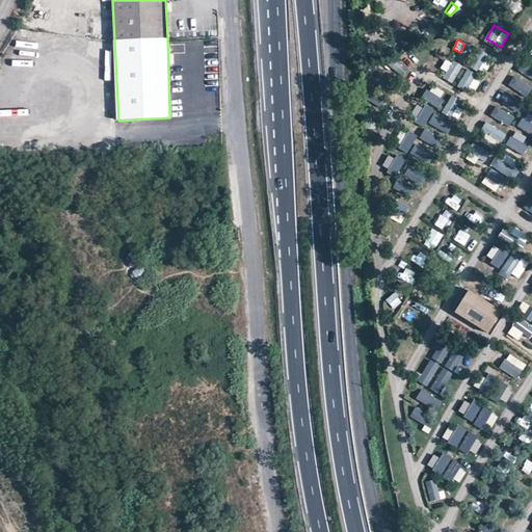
[(446,58),(441,69),(447,72),(443,78),(454,83),(462,67),(446,58)]
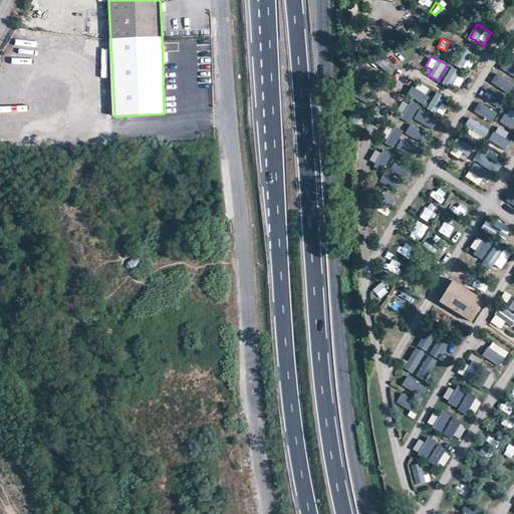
[(444,82),(459,90),(465,77),(450,69),(444,82)]
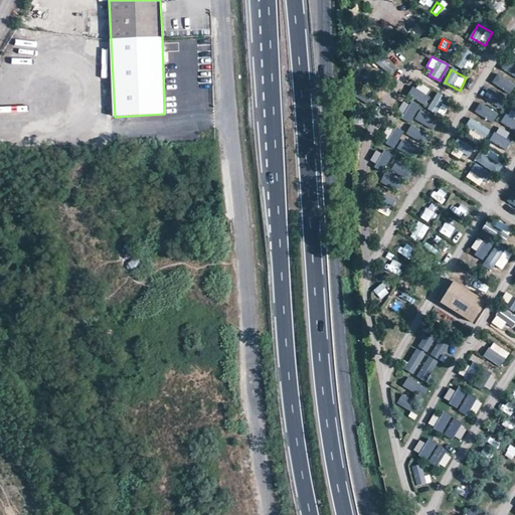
[(485,103),(506,107),(512,80),(498,77),(495,91),(488,89),(485,103)]
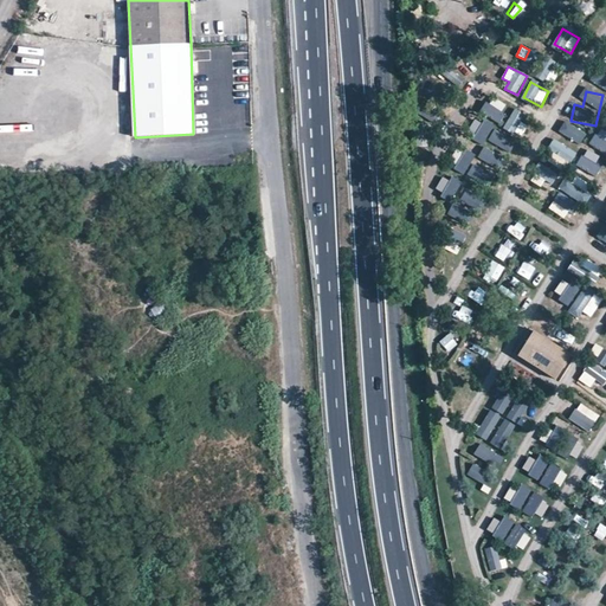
[(521,136),(530,122),(515,111),(505,126),(521,136)]
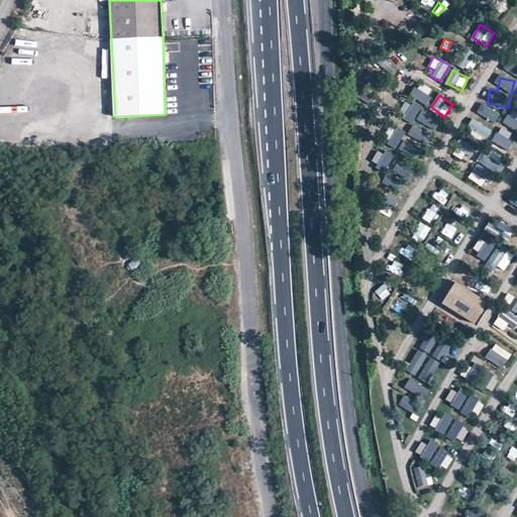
[(482,103),(476,113),(496,124),(501,114),(482,103)]
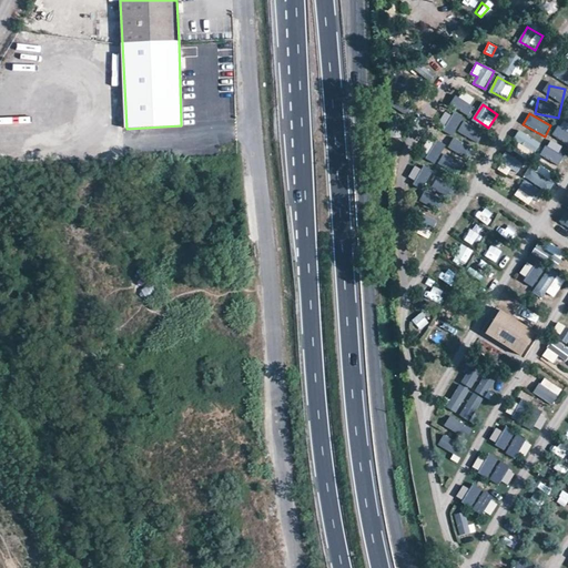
[(567,134),(567,123),(563,120),(557,128),(567,134)]
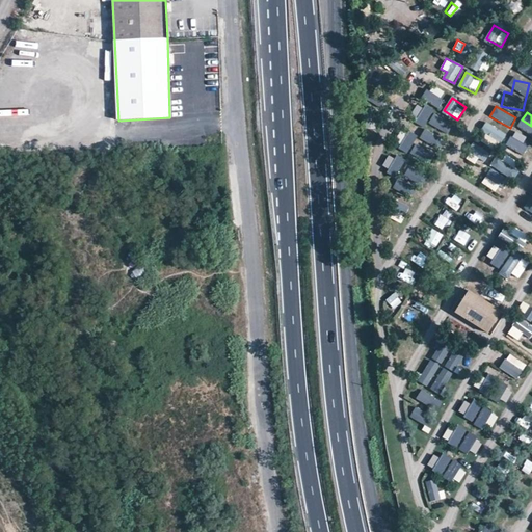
[(427,125),(428,126),(410,153),(428,164),(454,126),(434,113),(427,125)]
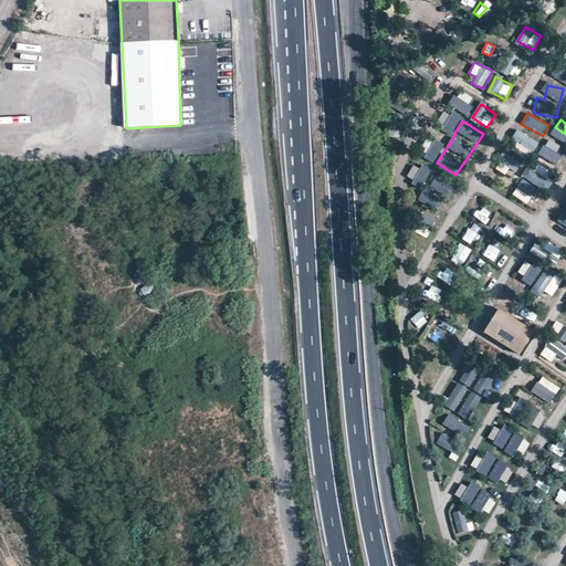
[(516,132),(512,140),(535,150),(538,142),(516,132)]
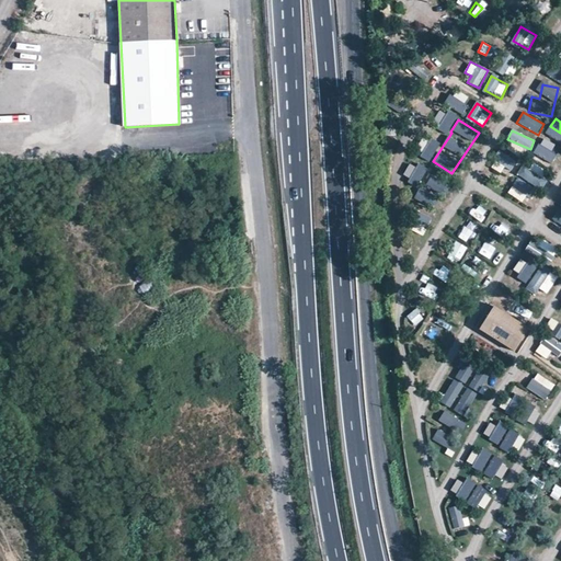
[(560,140),(547,130),(540,140),(558,153),(560,149),(560,140)]
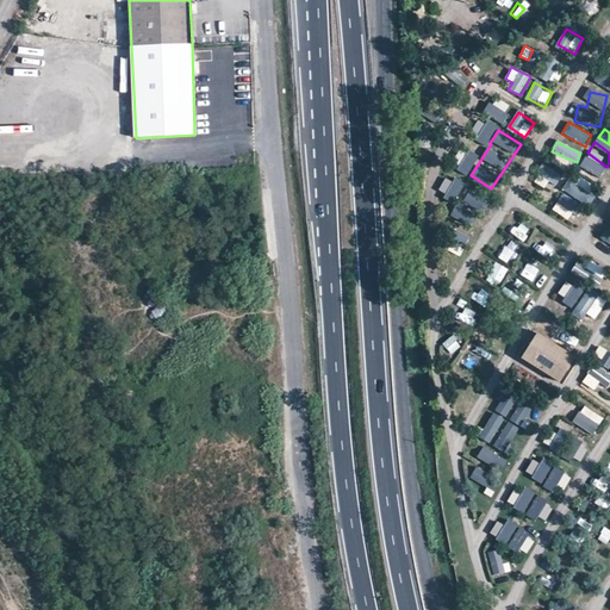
[(542,174),(560,180),(562,174),(545,168),(542,174)]
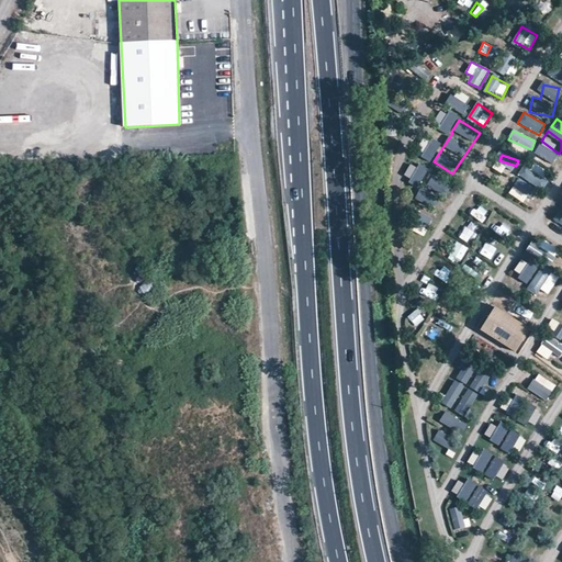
[(536,168),(525,173),(530,184),(541,179),(536,168)]
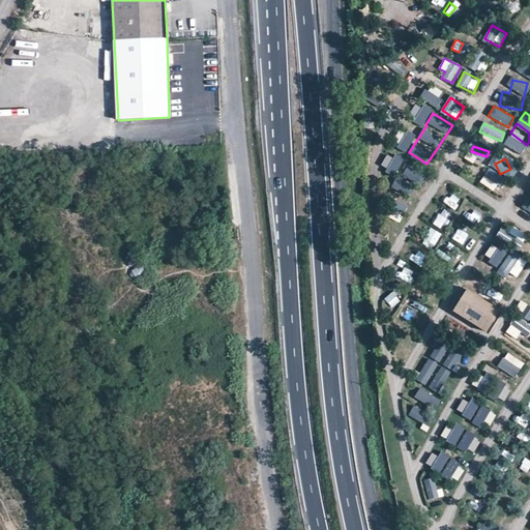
[(403,177),(391,172),(386,183),(408,194),(418,171),(408,166),(403,177)]
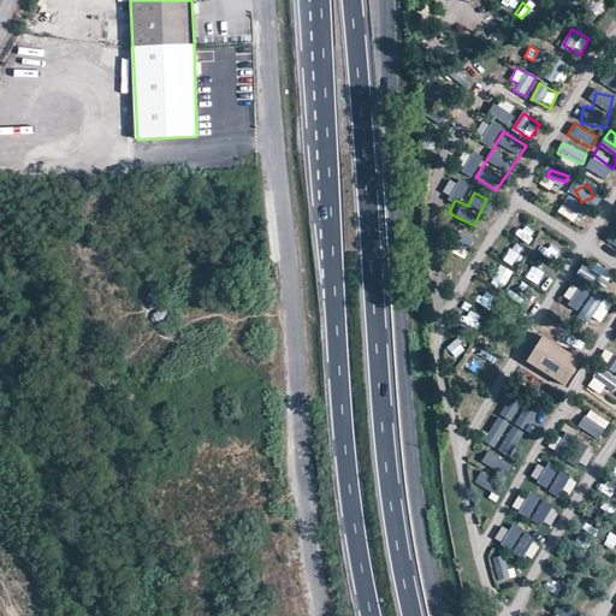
[(513,232),(527,241),(532,234),(519,224),(513,232)]
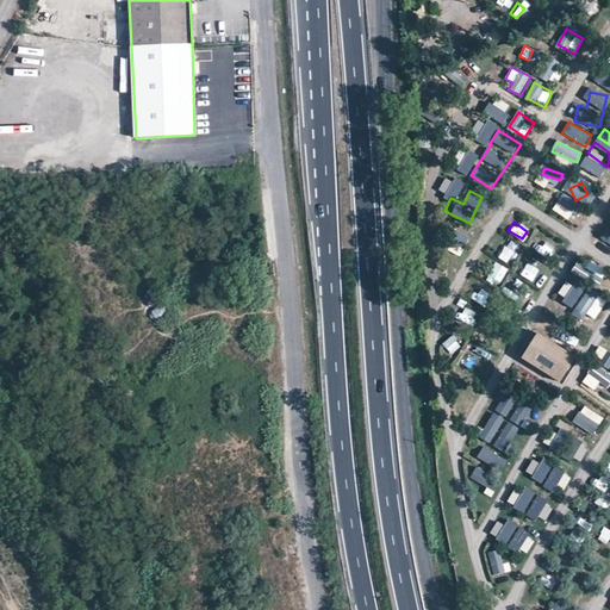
[(578,259),(573,272),(601,281),(605,268),(578,259)]
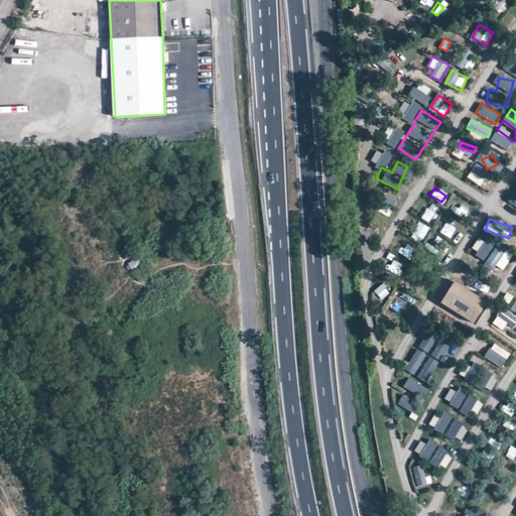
[(452,235),(458,225),(450,221),(444,230),(452,235)]
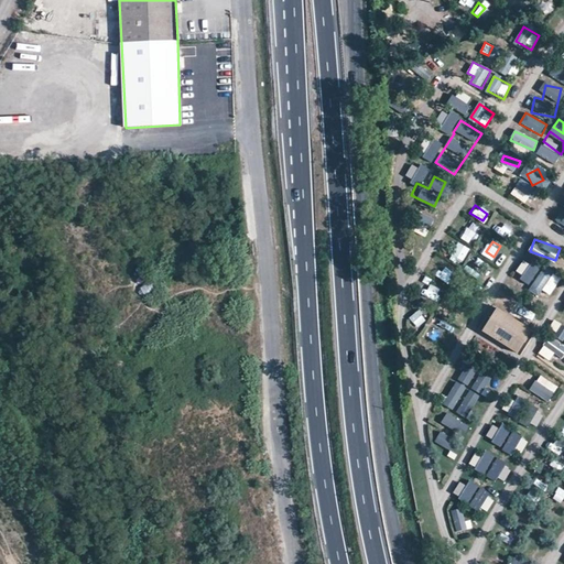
[(466,269),(473,278),(480,271),(474,263),(466,269)]
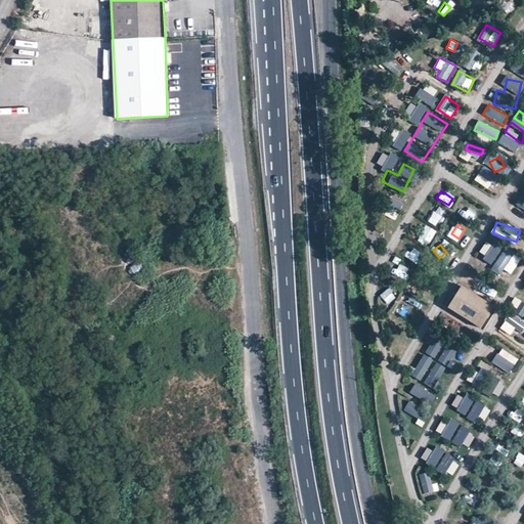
[(418,262),(422,253),(409,247),(405,255),(418,262)]
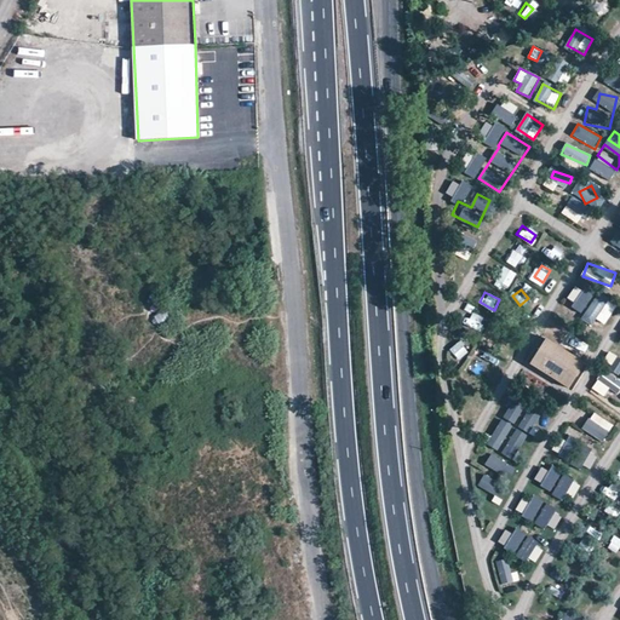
[(578,315),(583,308),(570,299),(566,308),(578,315)]
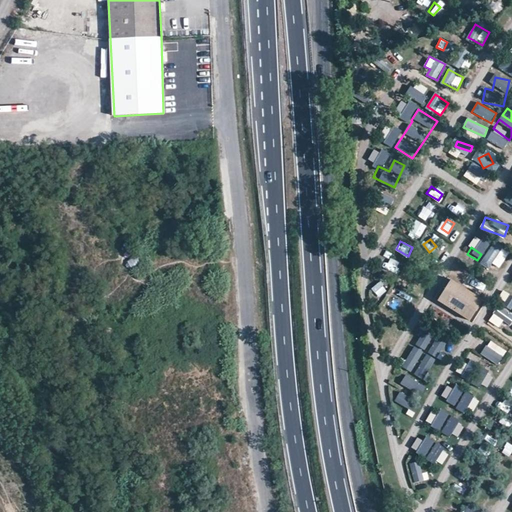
[(490,247),(484,261),(501,268),(507,254),(490,247)]
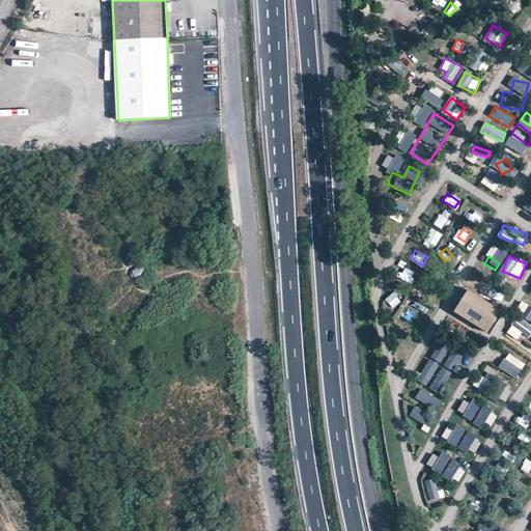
[(408,282),(414,272),(404,267),(398,278),(408,282)]
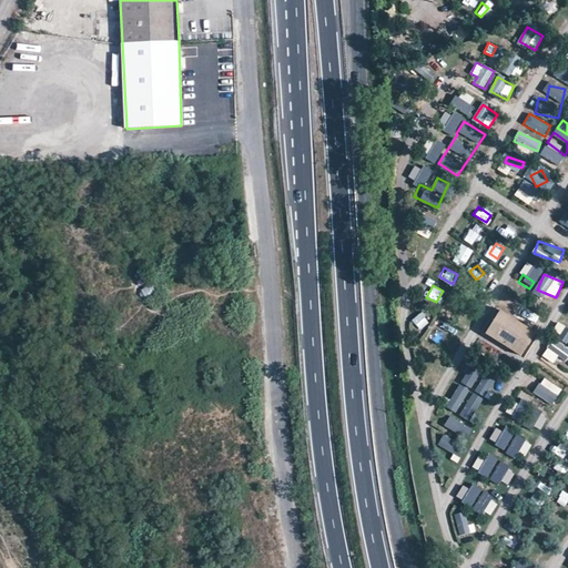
[(452,304),(448,311),(465,320),(468,314),(452,304)]
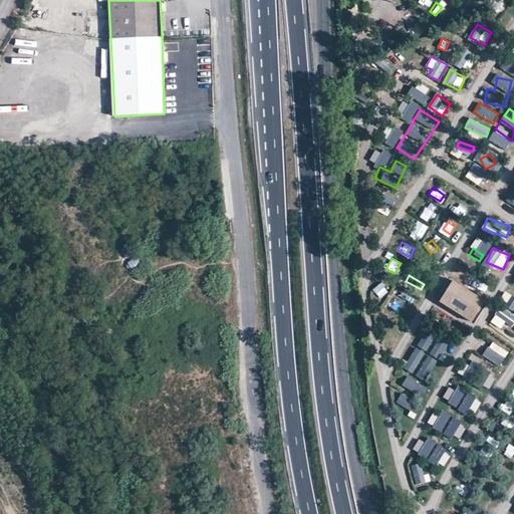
[(388,289),(391,281),(380,277),(377,285),(388,289)]
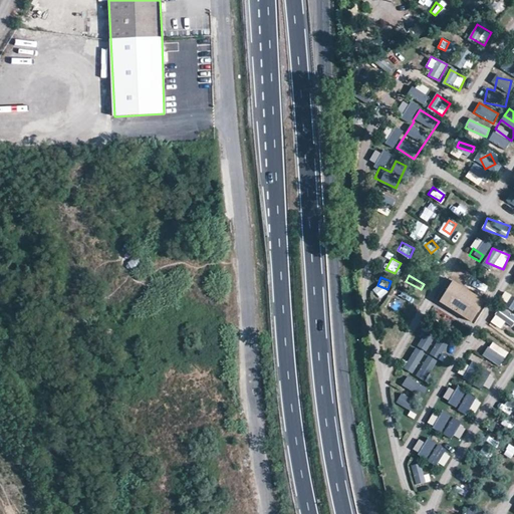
[(440,302),(472,322),(485,300),(453,281),(440,302)]
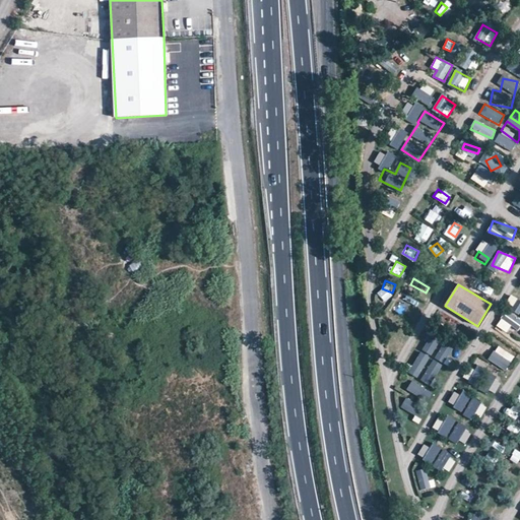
[(502,318),(496,328),(507,334),(513,325),(502,318)]
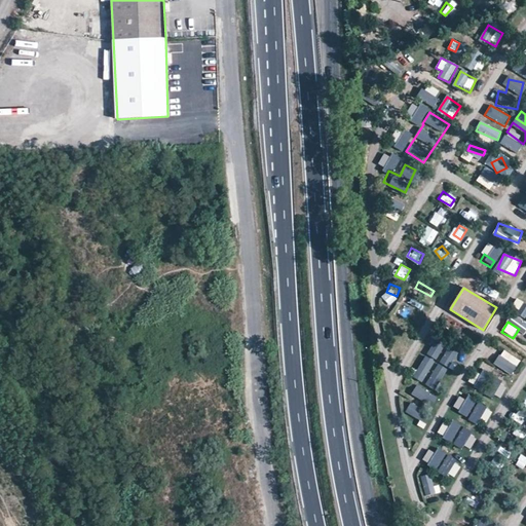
[(408,349),(407,337),(392,338),(393,350),(408,349)]
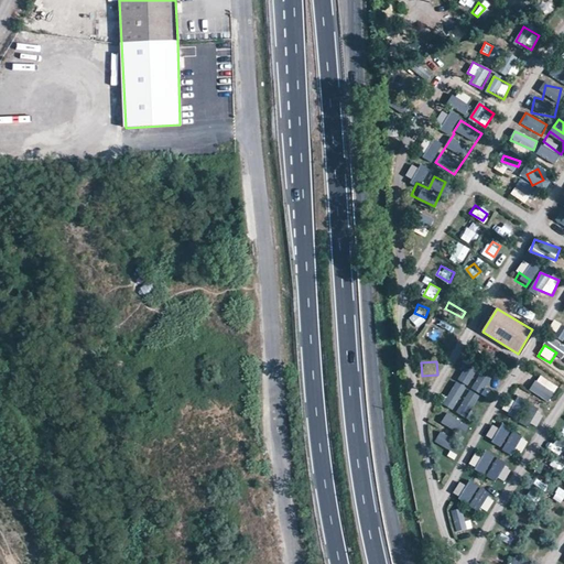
[(455,411),(475,370),(464,366),(444,405),(455,411)]
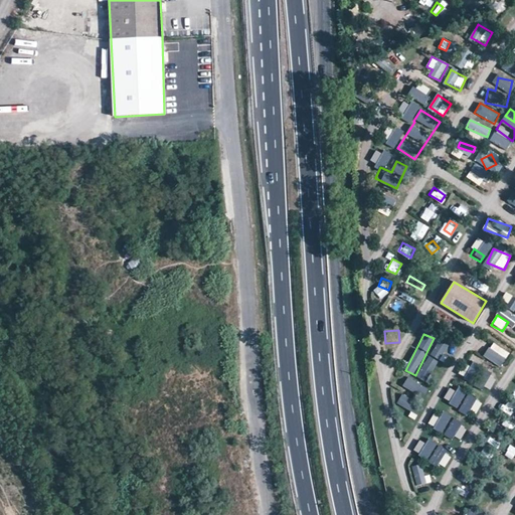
[(433,357),(440,358),(443,345),(436,343),(433,357)]
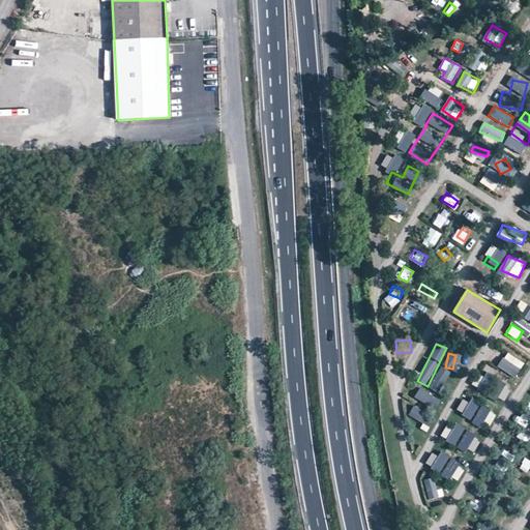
[(506,353),(498,366),(516,378),(524,364),(506,353)]
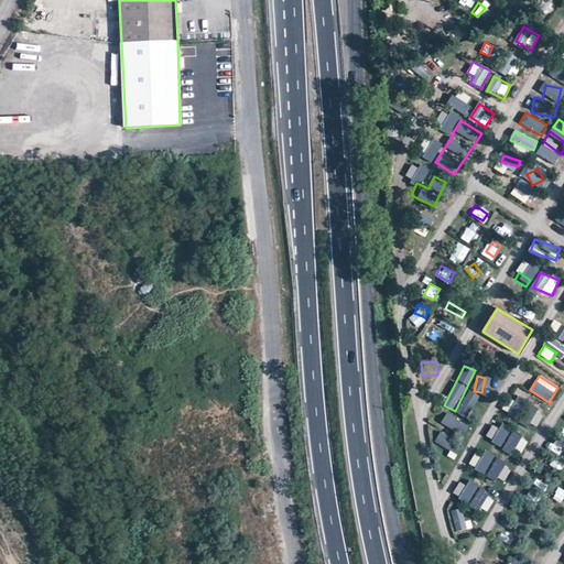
[(512,400),(531,413),(539,401),(520,389),(512,400)]
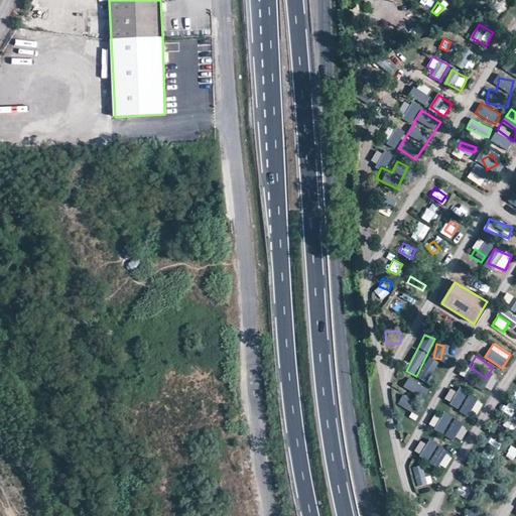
[(430,358),(420,374),(430,380),(440,364),(430,358)]
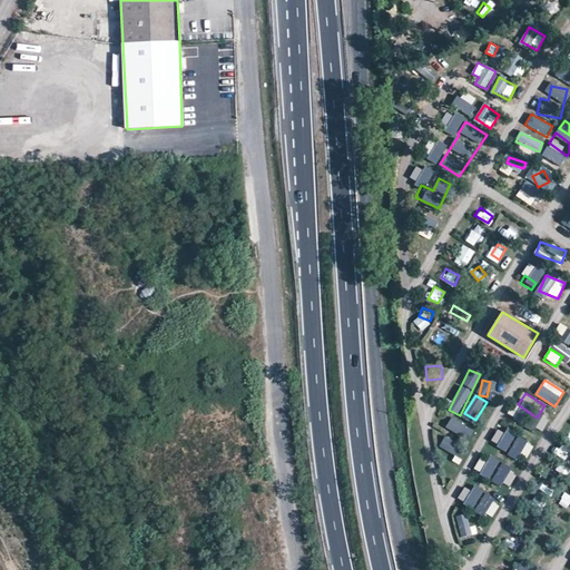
[(452,416),(445,428),(471,442),(478,431),(452,416)]
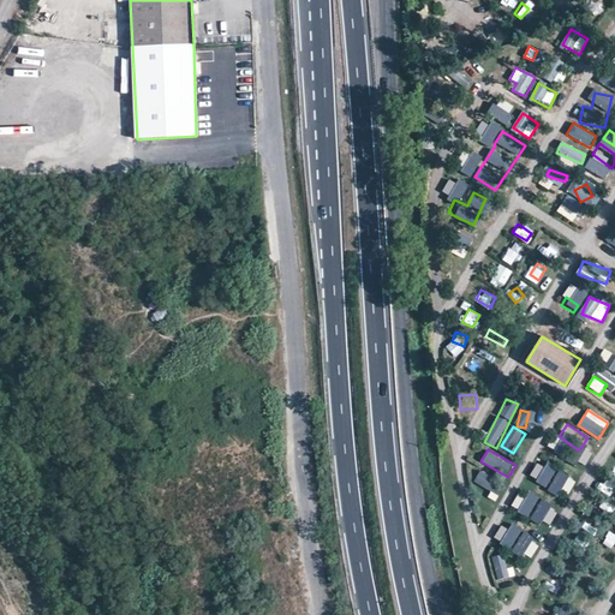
[(571,452),(562,461),(574,471),(581,463),(571,452)]
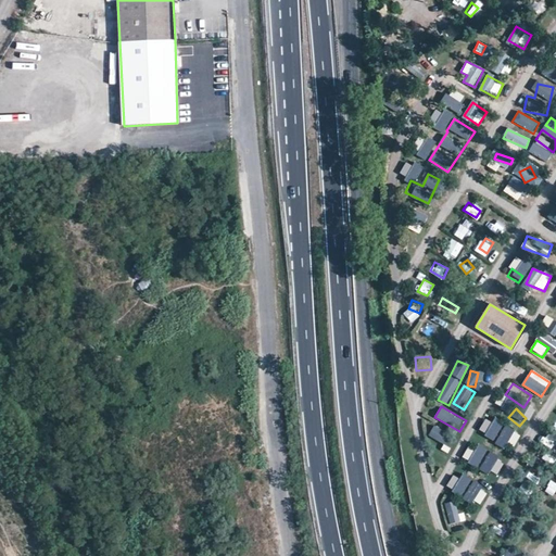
[(492,417),(485,427),(506,440),(512,430),(492,417)]
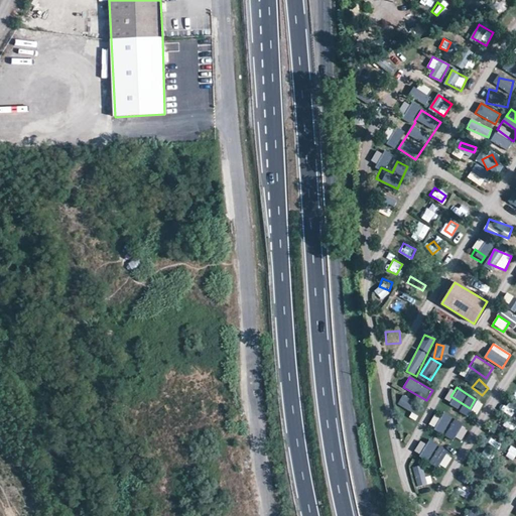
[(397,406),(417,414),(421,405),(402,396),(397,406)]
